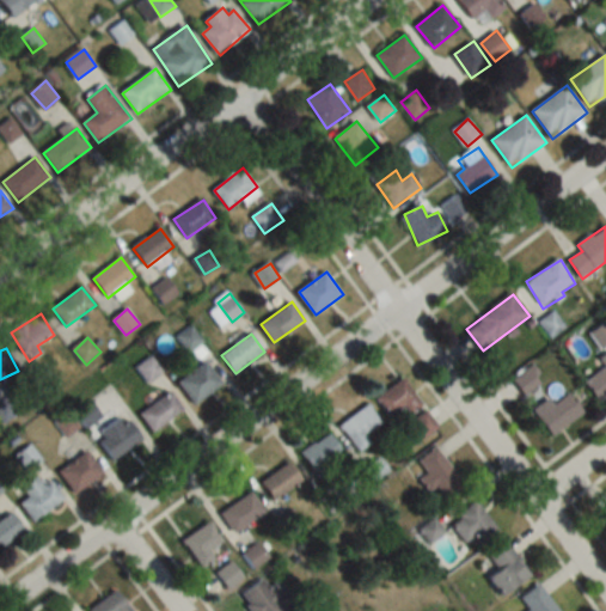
[(151,383),(165,372),(153,358),(140,368),(151,383)]
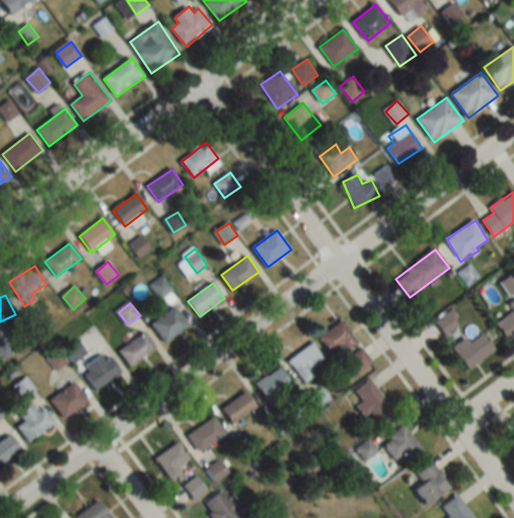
[(152,323),(165,343),(190,325),(176,306),(152,323)]
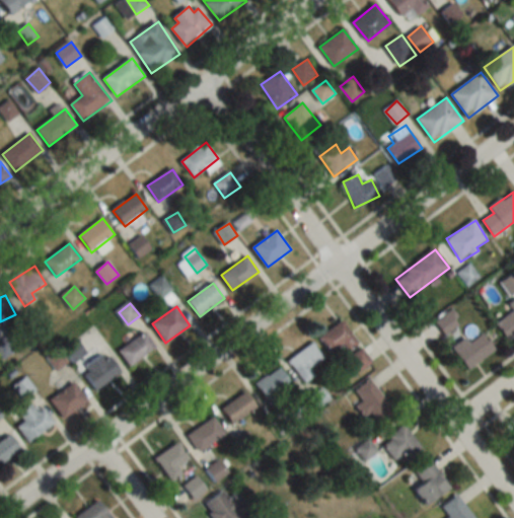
[(463,322),(454,310),(437,323),(446,336),(463,322)]
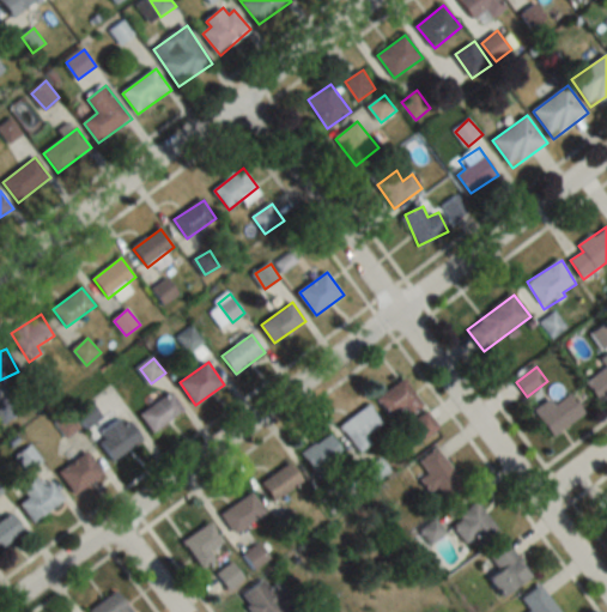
[(606,367),(587,383),(604,404),(606,401),(606,367)]
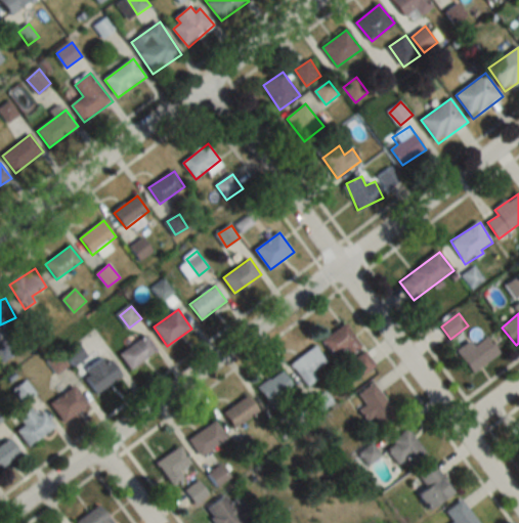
[(346,349),(351,356),(363,347),(347,324),(325,340),(336,356),(346,349)]
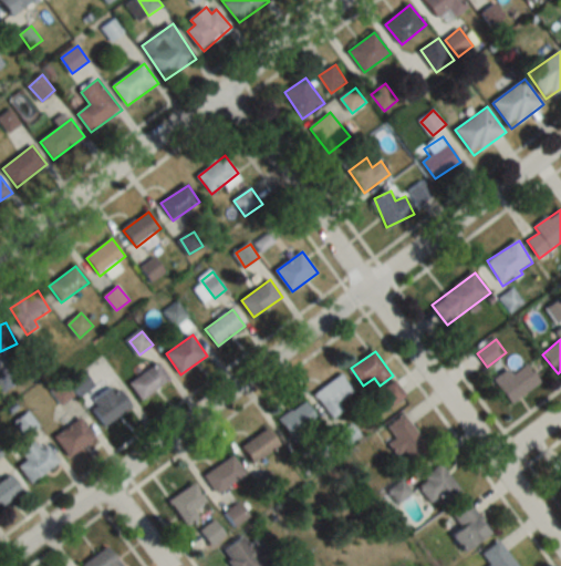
[(144,401),(172,380),(158,362),(131,383),(144,401)]
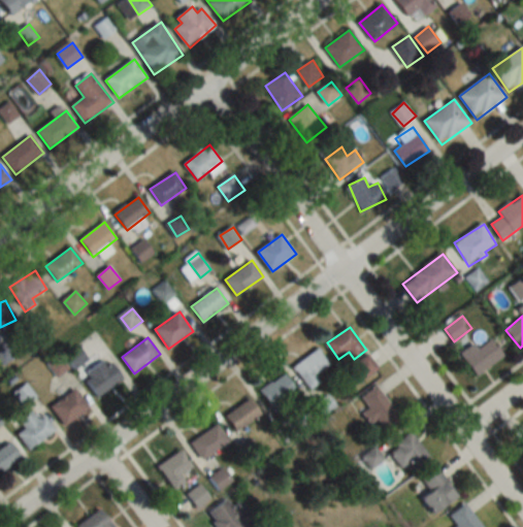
[(465,360),(479,376),(505,356),(492,339),(465,360)]
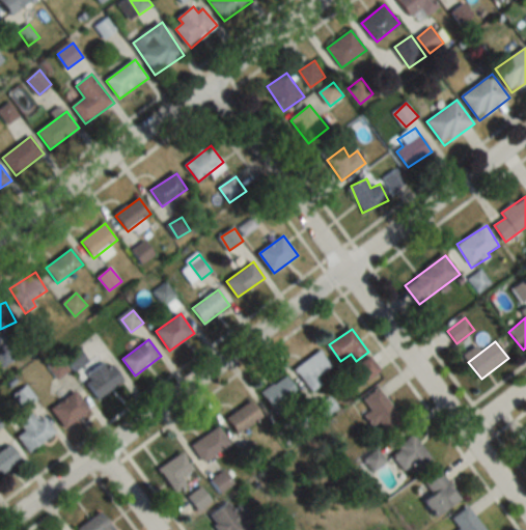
[(333,366),(321,351),(296,370),(314,392),(323,385),(317,379),(333,366)]
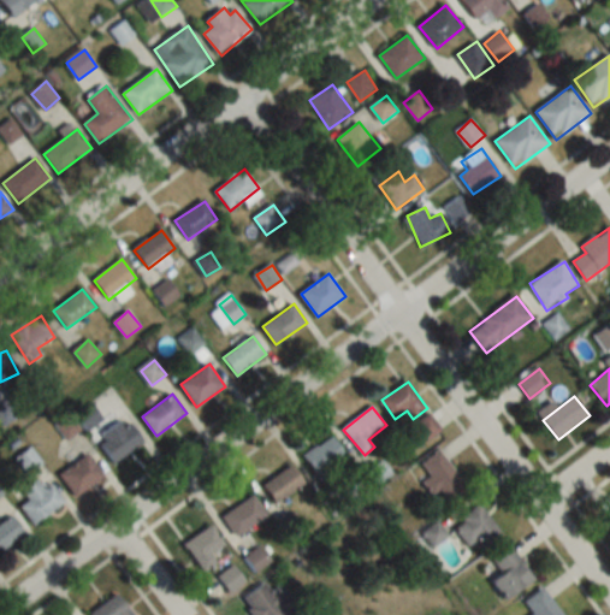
[(141,453),(137,426),(104,430),(107,456),(141,453)]
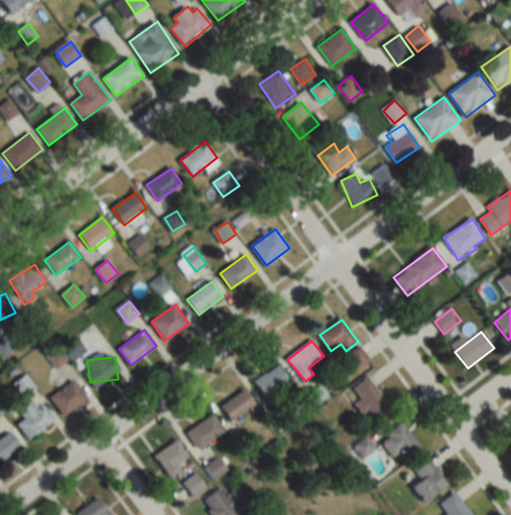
[(290,382),(279,365),(255,381),(266,398),(290,382)]
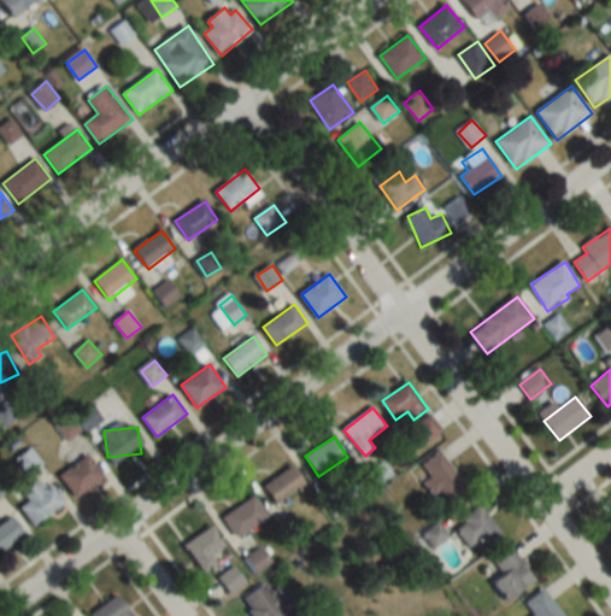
[(60,476),(78,499),(106,477),(88,455),(60,476)]
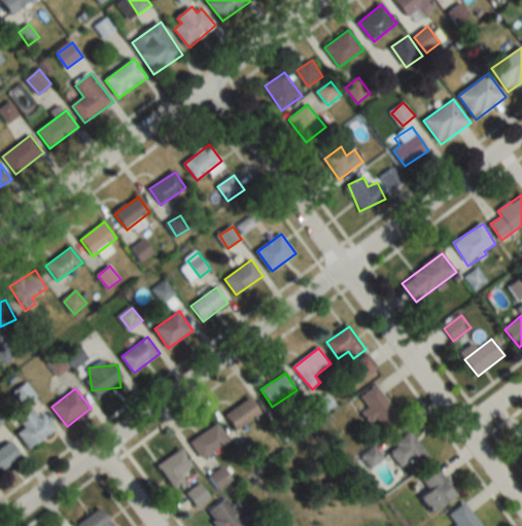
[(225,415),(238,432),(262,414),(250,397),(225,415)]
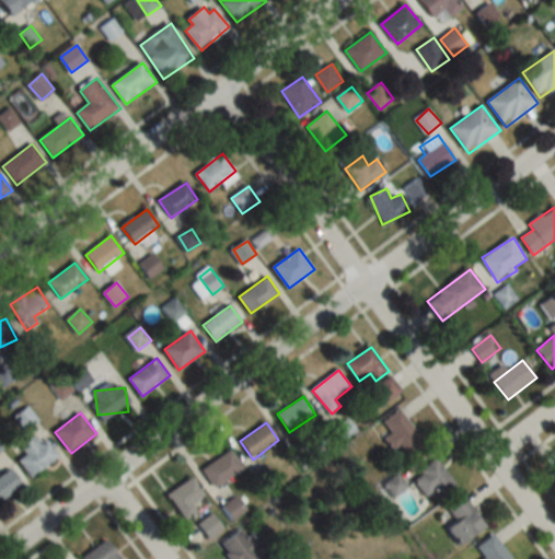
[(60,461),(49,439),(41,443),(37,435),(22,444),(27,456),(21,459),(30,476),(60,461)]
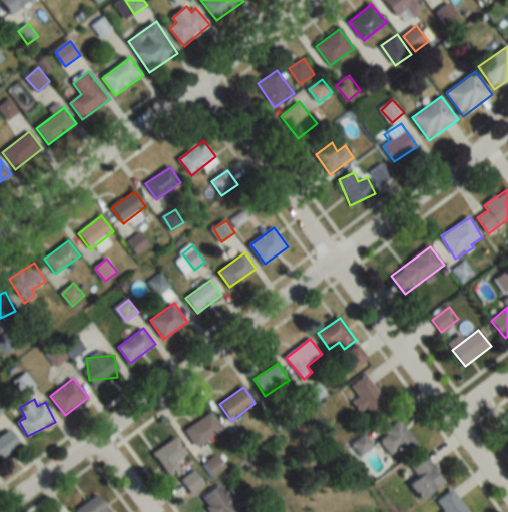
[(186,429),(196,446),(223,430),(213,412),(186,429)]
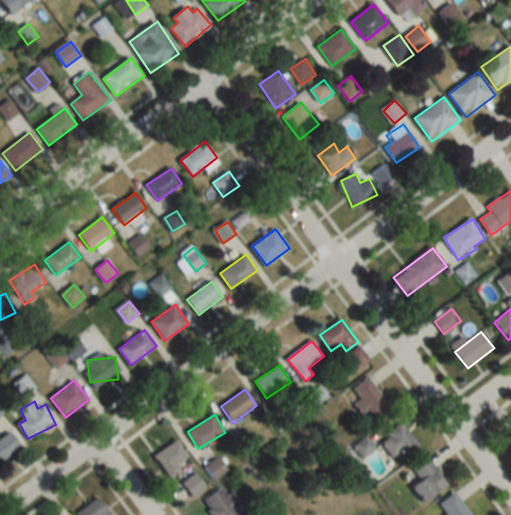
[(421,446),(404,423),(381,439),(398,464),(421,446)]
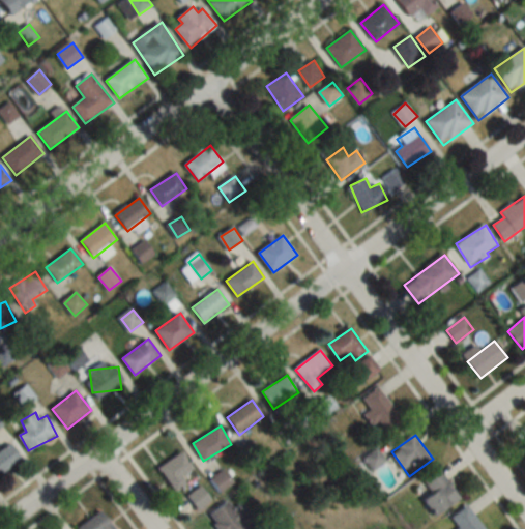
[(0,451),(0,476),(22,460),(10,444),(0,451)]
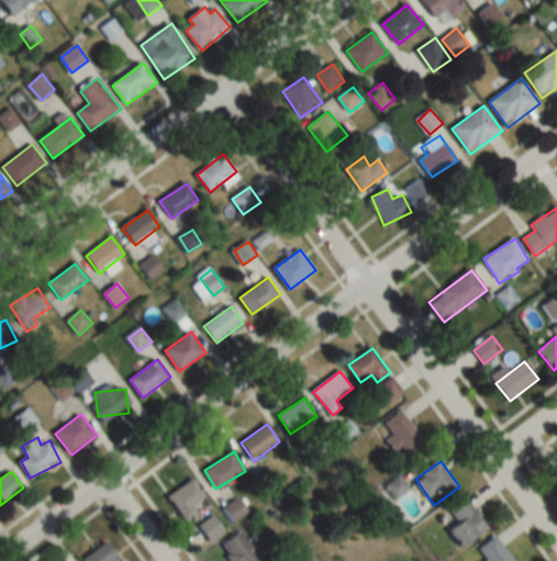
[(170,495),(187,523),(200,514),(195,505),(207,497),(196,479),(170,495)]
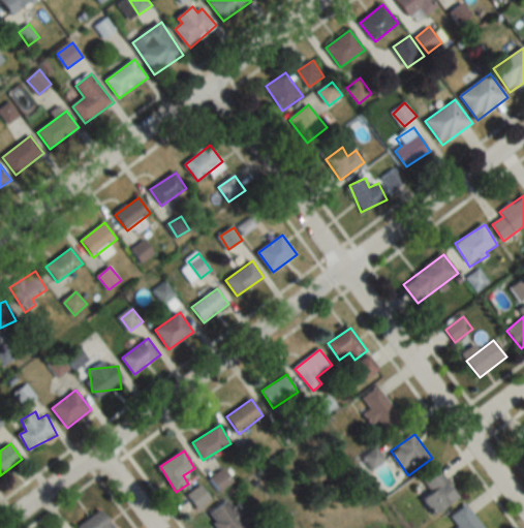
[(220,492),(235,483),(226,469),(212,477),(220,492)]
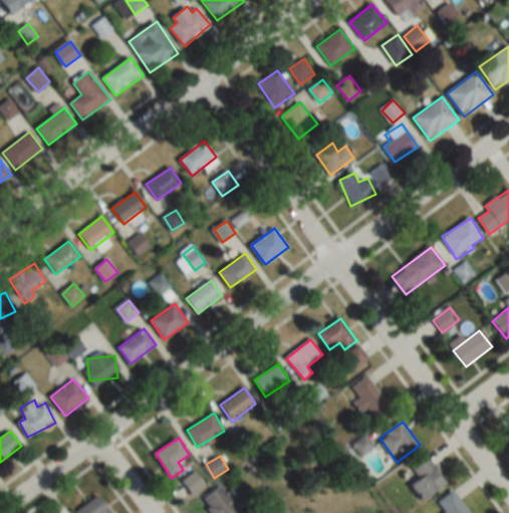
[(413,468),(421,478),(412,484),(423,500),(448,482),(429,456),(413,468)]
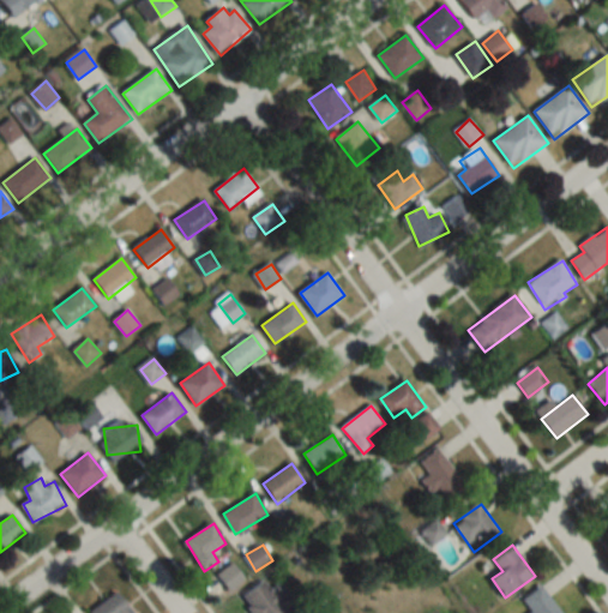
[(247,580),(235,563),(218,575),(230,592),(247,580)]
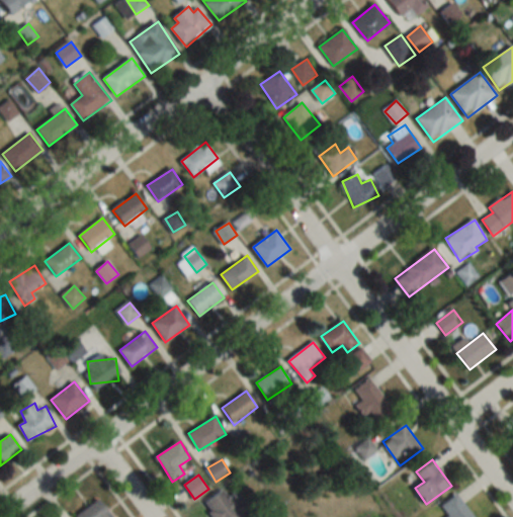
[(229,497),(224,490),(204,505),(212,516),(244,516),(238,509),(246,504),(236,492),(229,497)]
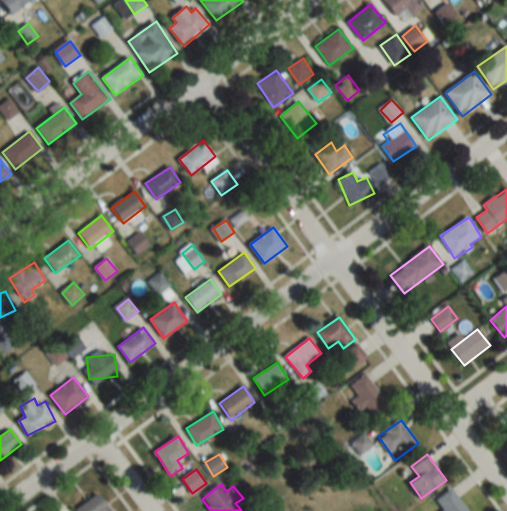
[(468,510),(455,487),(438,498),(445,510),(468,510)]
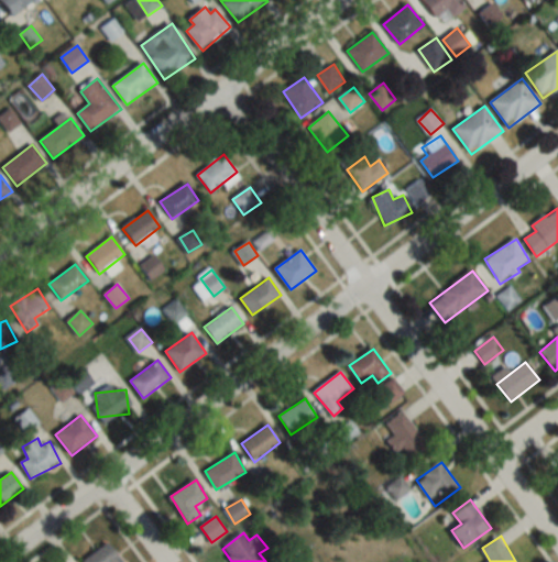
[(84,561),(122,561),(108,542),(84,561)]
